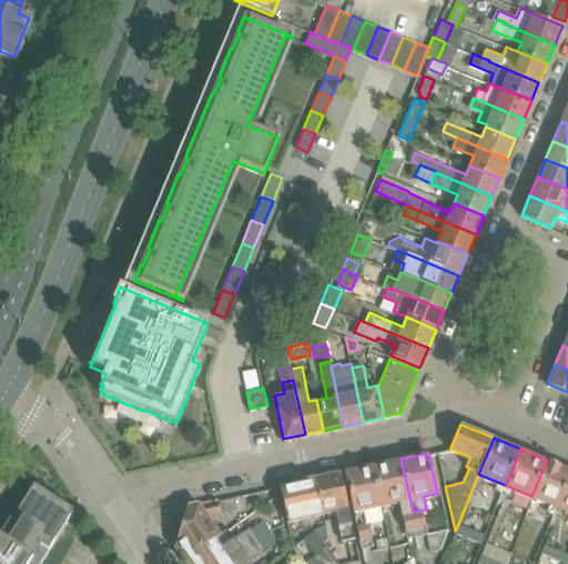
[(401,459),(373,465),(382,505),(399,501),(403,514),(413,512),(401,459)]
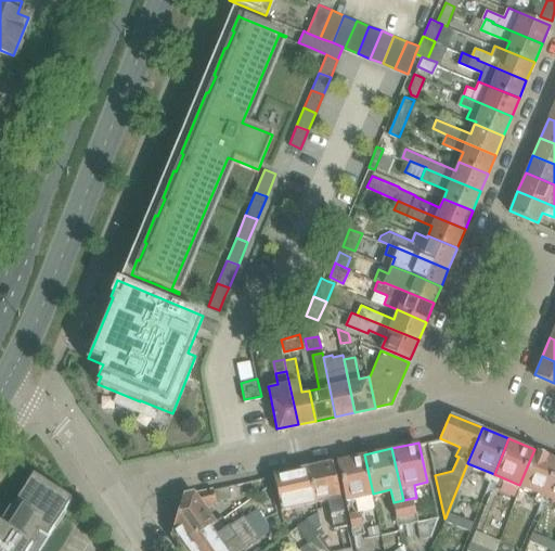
[(545,496),(554,472),(554,458),(534,449),(519,485),(537,492),(545,496)]
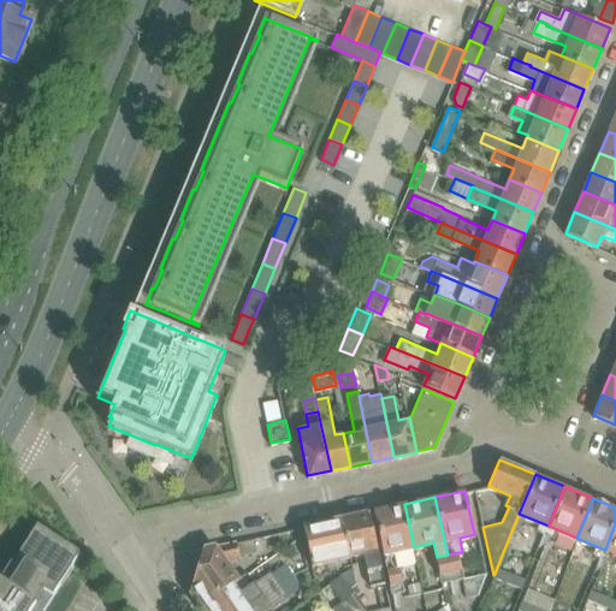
[(414,547),(404,504),(372,511),(380,555),(385,553),(396,551),(398,563),(416,559),(414,547)]
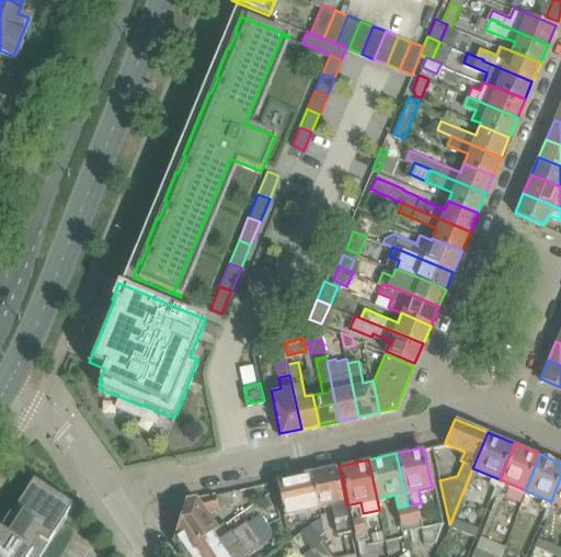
[(320,504),(322,503),(331,501),(338,532),(348,529),(344,506),(346,506),(339,466),(316,470),(313,472),(320,504)]
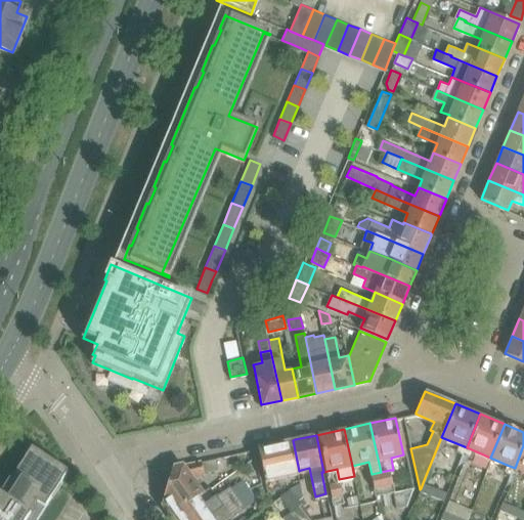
[(299,471),(293,440),(291,440),(258,447),(265,478),(298,471),(299,471)]
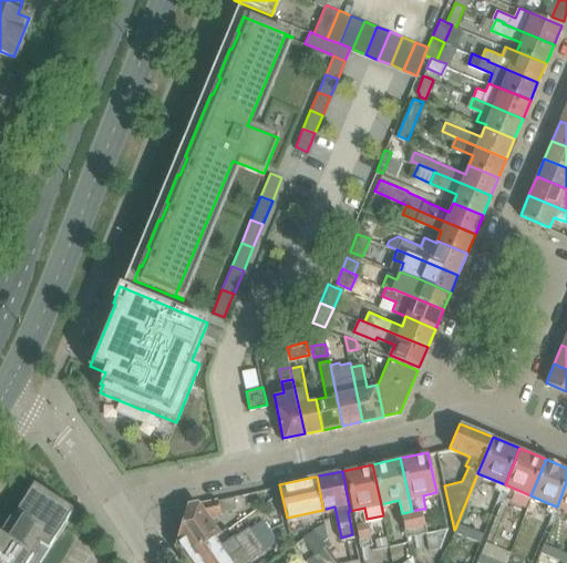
[(3,534),(0,532),(0,562),(37,562),(73,508),(34,482),(9,521),(11,523),(10,524),(7,525),(3,530),(4,533),(3,534)]
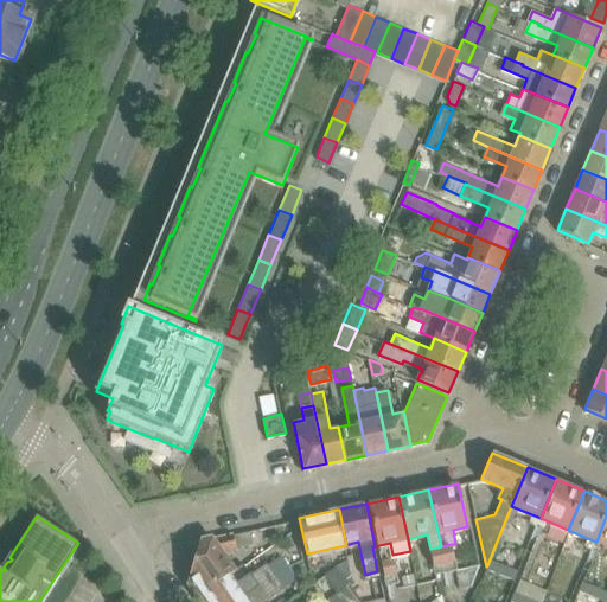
[(606,516),(596,542),(605,545),(606,545),(606,516)]
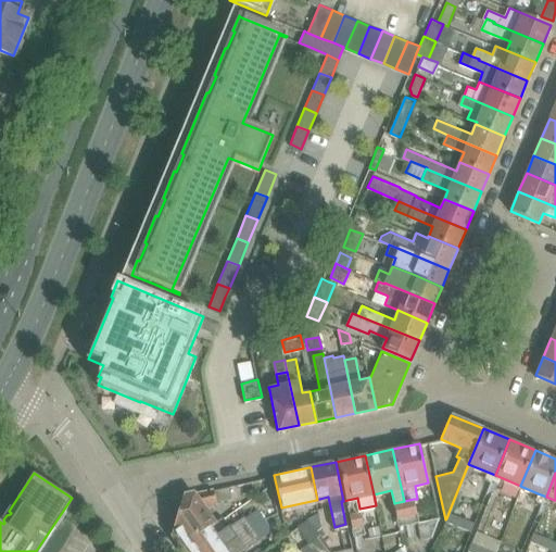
[(184,494),(172,535),(181,548),(210,527),(211,528),(216,525),(216,524),(204,506),(217,504),(216,502),(231,499),(228,485),(184,494)]
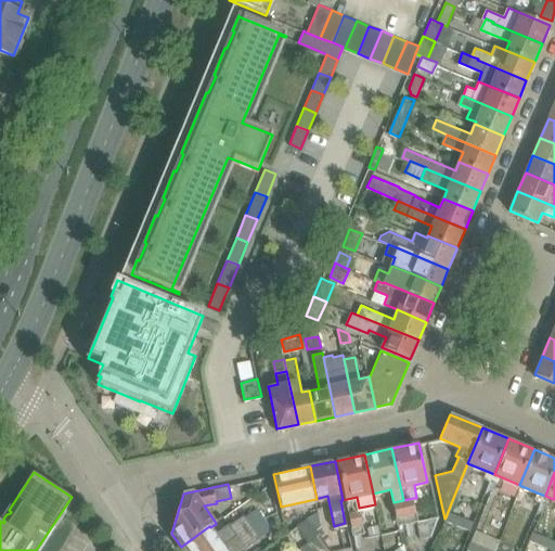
[(403,500),(405,514),(415,512),(413,498),(403,500)]
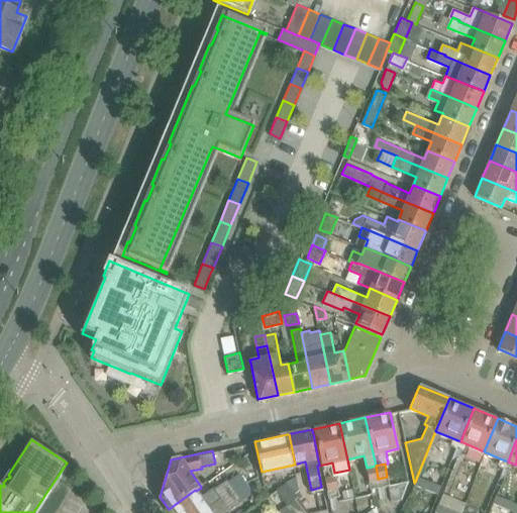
[(367,468),(369,481),(378,479),(376,466),(367,468)]
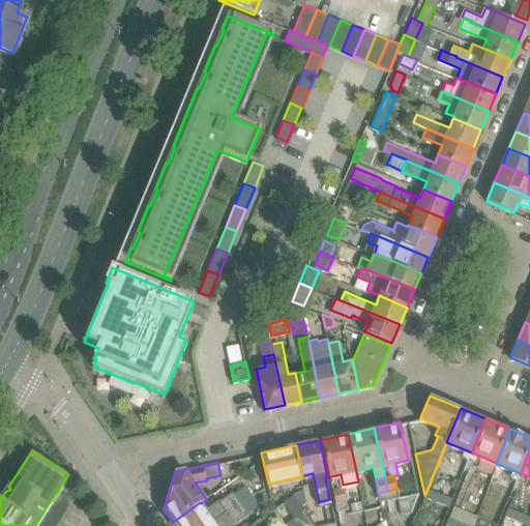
[(425,494),(436,499),(440,490),(429,486),(425,494)]
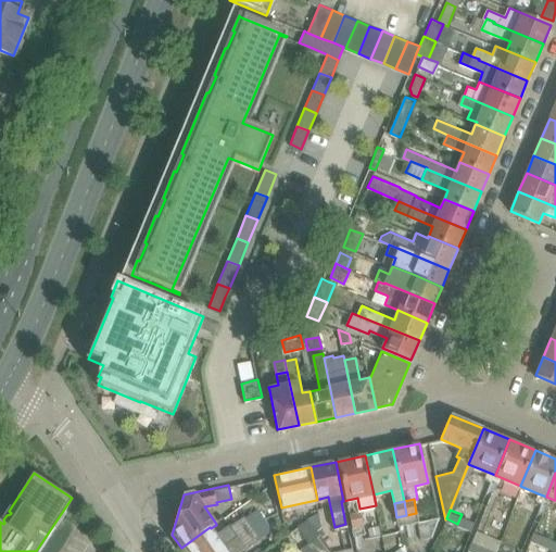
[(353,527),(363,526),(361,511),(351,513),(353,527)]
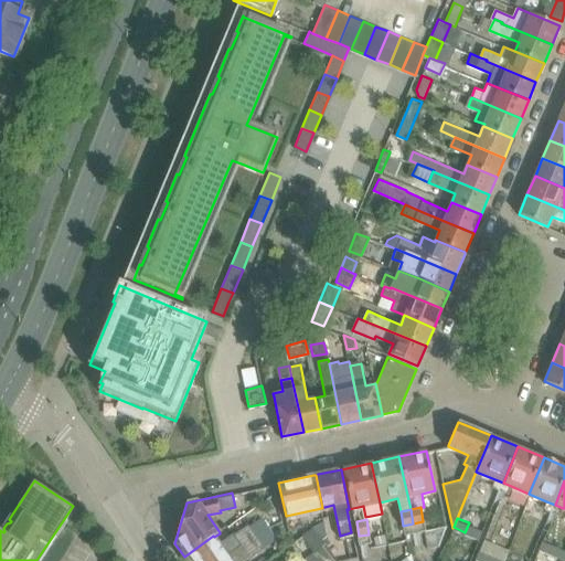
[(423,521),(413,524),(415,530),(423,529),(424,529),(423,521)]
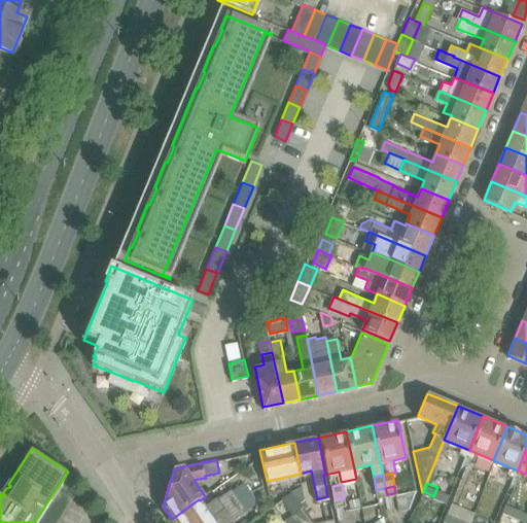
[(302,487),(292,490),(300,499),(304,498),(302,487)]
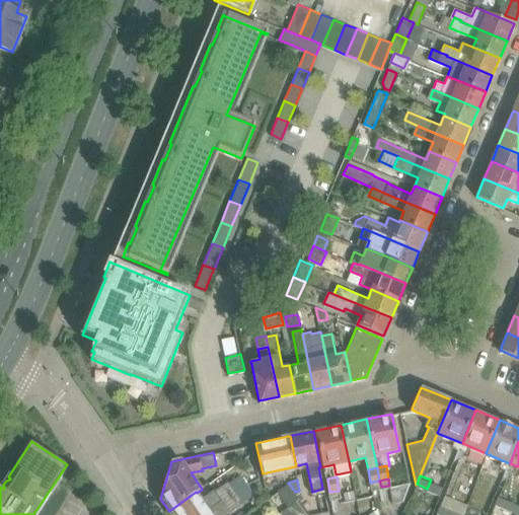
[(442,485),(431,480),(427,489),(438,493),(442,485)]
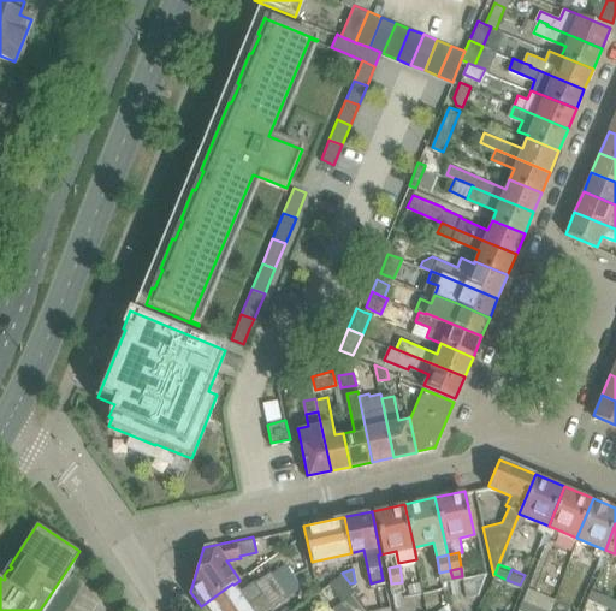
[(450,570),(439,573),(442,580),(445,579),(452,577),(450,570)]
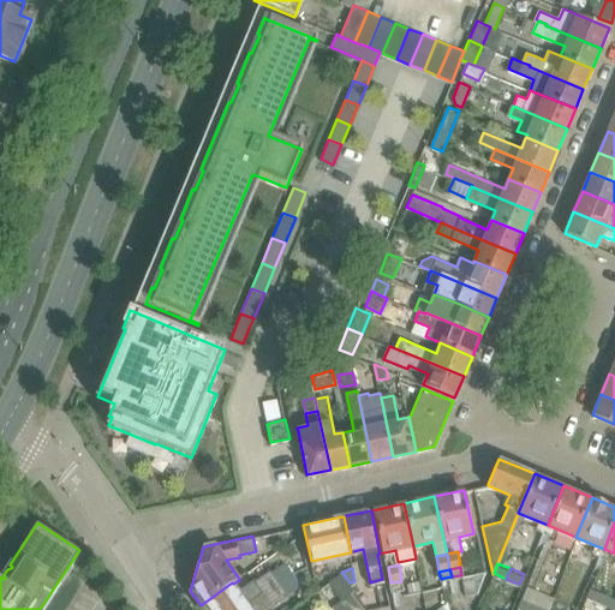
[(482,570),(461,575),(466,594),(476,592),(482,570)]
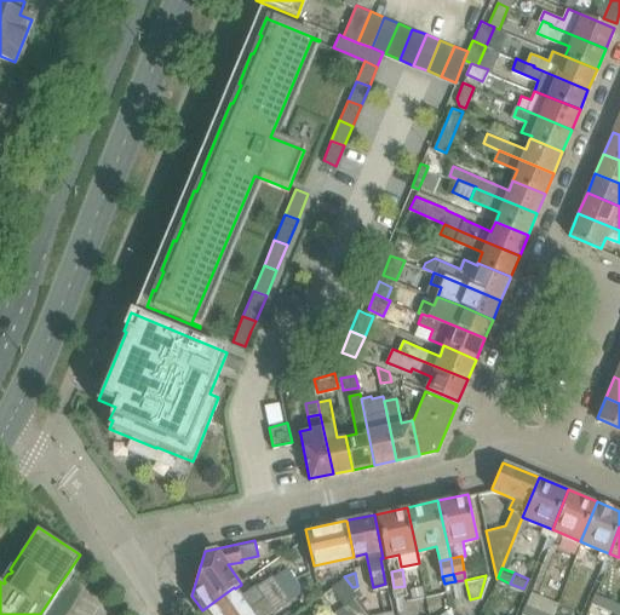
[(234,587),(202,610),(205,614),(245,614),(279,592),(279,593),(283,590),(275,578),(274,578),(258,588),(251,576),(241,584),(241,585),(235,588),(234,587)]
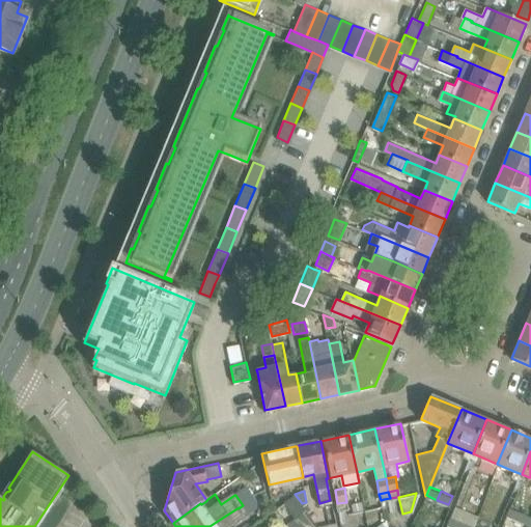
[(306,508),(302,503),(295,494),(284,501),(295,517),(303,510),(306,508)]
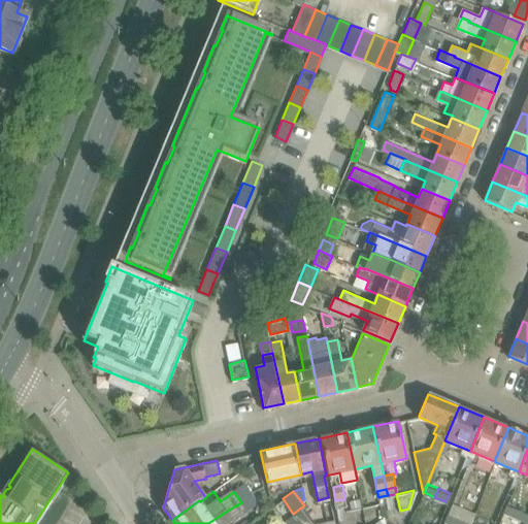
[(344,499),(335,500),(337,508),(347,505),(344,499)]
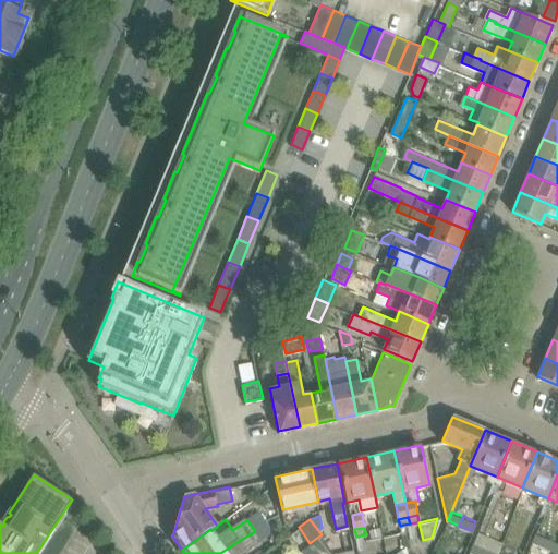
[(477,530),(469,551),(477,553),(480,553),(488,534),(477,530)]
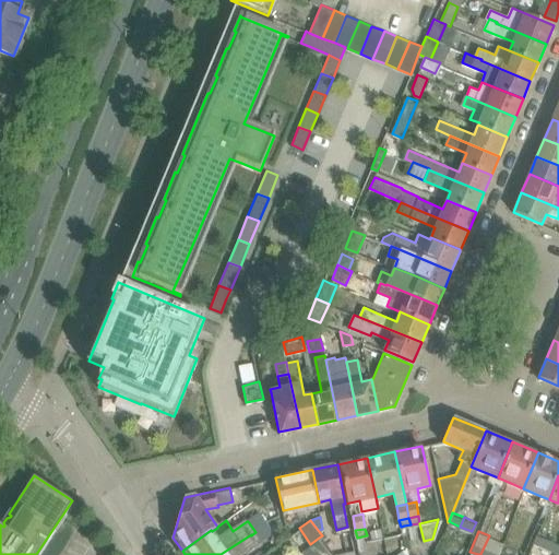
[(251,534),(221,554),(248,554),(246,551),(261,540),(260,539),(256,532),(251,535),(251,534)]
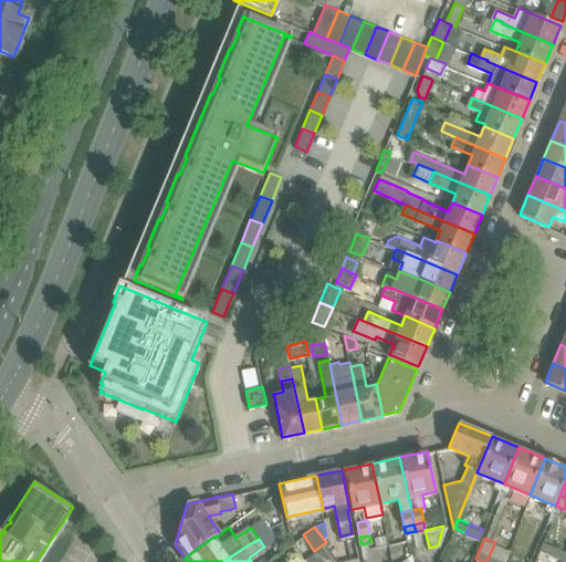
[(552,553),(556,544),(544,539),(541,549),(552,553)]
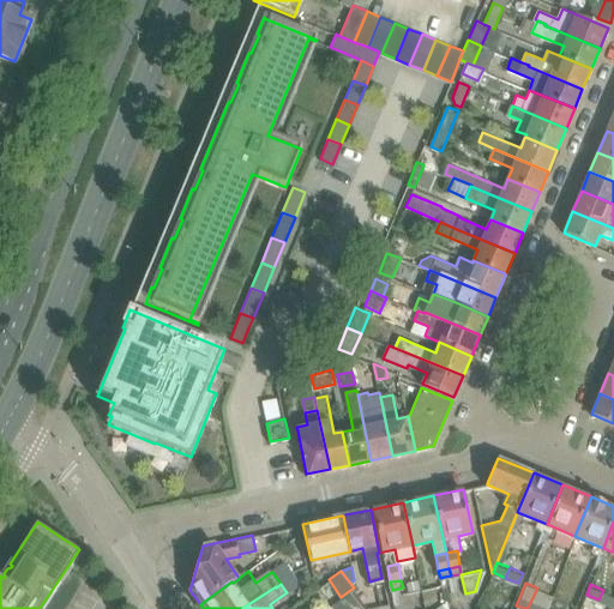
[(537,588),(528,608),(543,608),(545,607),(551,594),(537,588)]
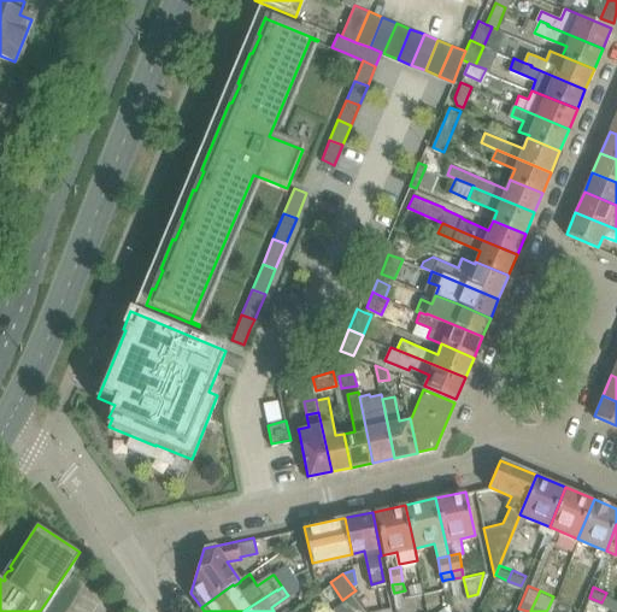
[(342,600),(340,601),(347,611),(363,611),(365,611),(352,593),(342,600)]
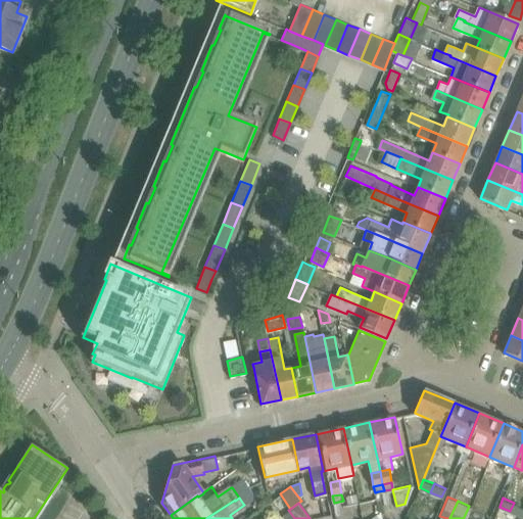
[(510,511),(521,515),(522,510),(522,506),(514,503),(510,511)]
